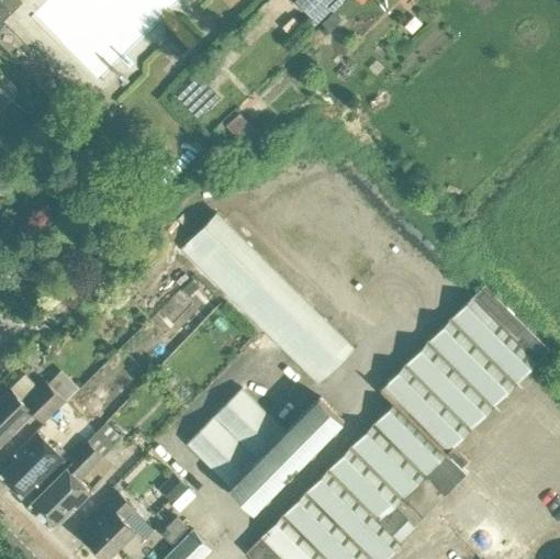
[(0,22),(18,4),(13,0),(0,0),(0,22)]
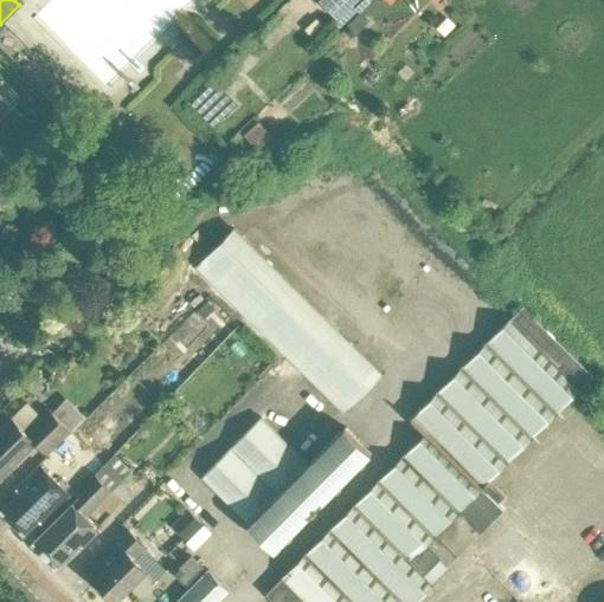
[(320,0),(317,2),(335,23),(359,0),(320,0)]
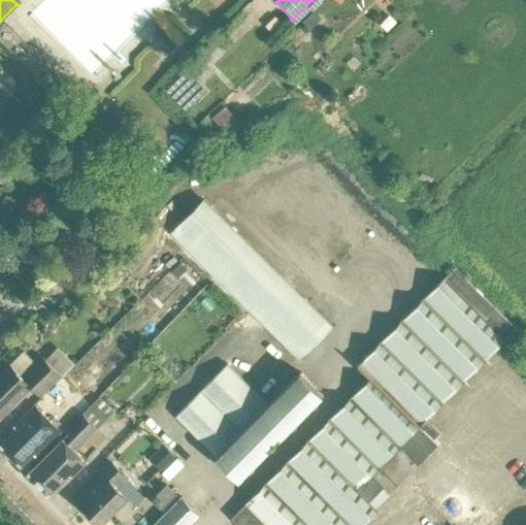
[(315,12),(320,18),(327,10),(322,4),(315,12)]
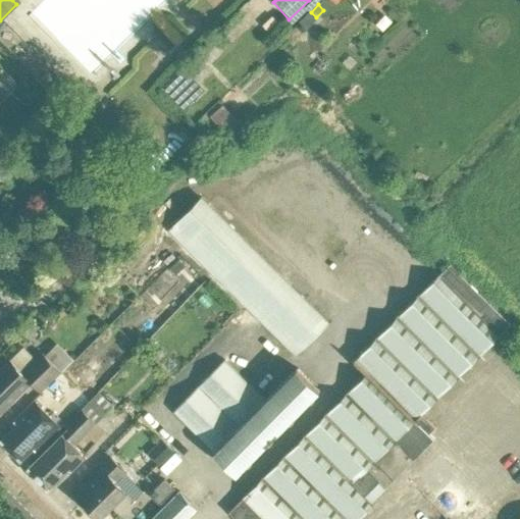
[(163,93),(182,111),(201,93),(182,73),(163,93)]
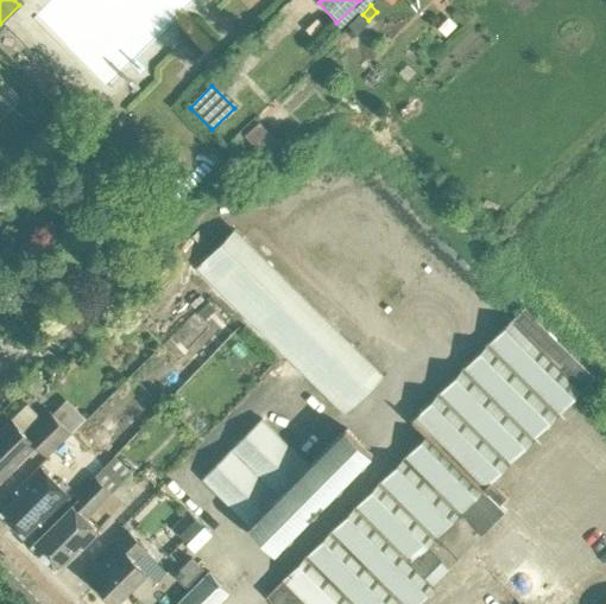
[(265,153),(279,141),(263,122),(248,134),(265,153)]
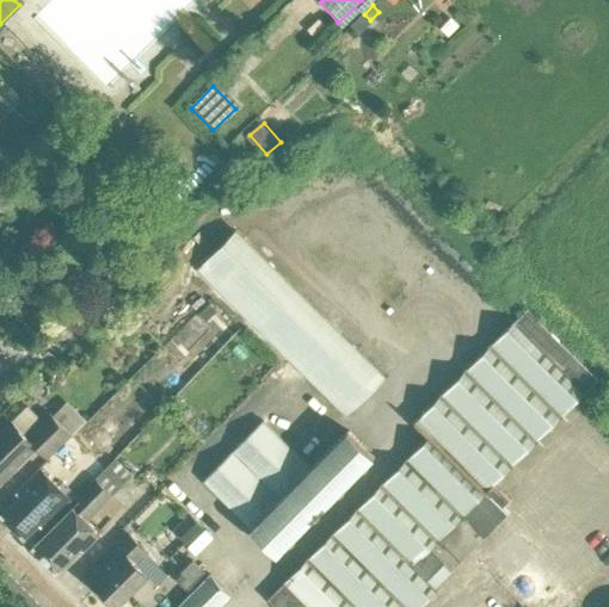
[(259,338),(265,345),(264,345),(291,372),(290,373),(321,402),(323,401),(342,421),(383,378),(235,231),(234,231),(222,220),(183,259),(254,329),(252,332),(258,339),(259,338)]
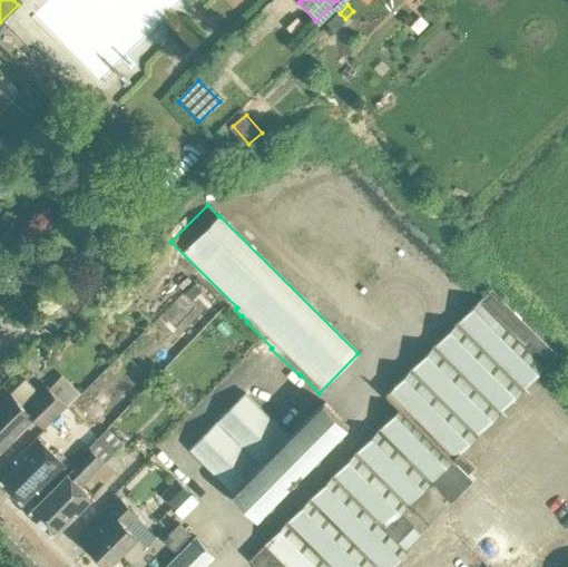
[(467,476),(475,468),(459,453),(532,380),(540,371),(542,369),(556,355),(490,291),(485,296),(477,304),(449,332),(438,342),(419,363),(391,390),(387,396),(391,401),(399,409),(383,426),(250,560),(255,566),(391,566),(405,553),(404,550),(434,520),(459,495),(472,481),(467,476)]
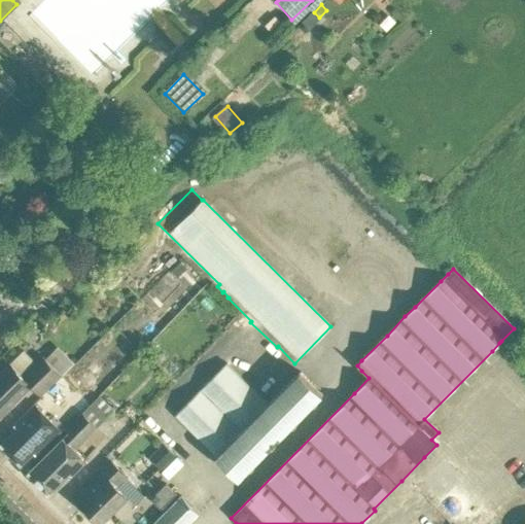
[(107,355),(117,345),(107,335),(97,345),(107,355)]
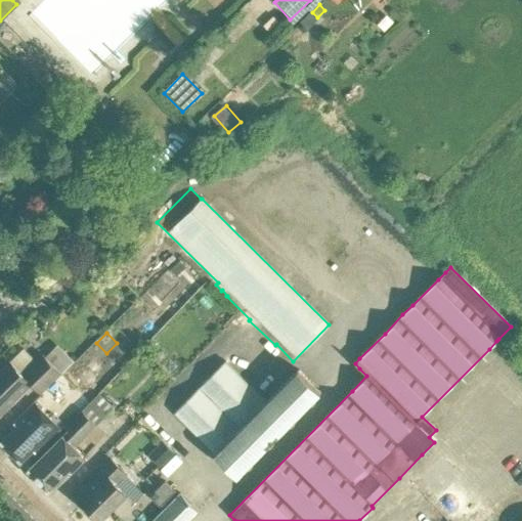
[(38,395),(58,375),(40,356),(19,376),(8,363),(0,372),(0,415),(29,386),(38,395)]
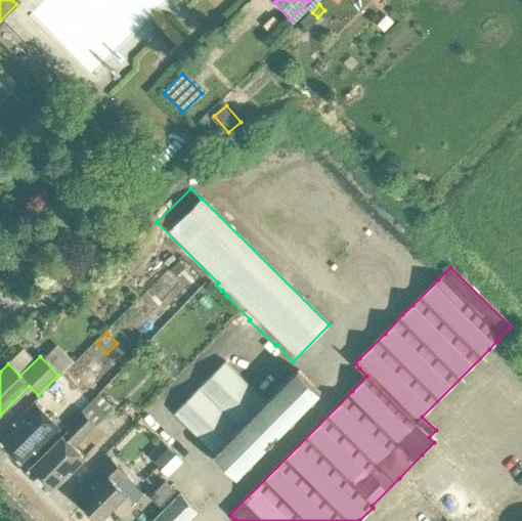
[(235,477),(319,393),(296,371),(264,403),(224,363),(173,415),(235,477)]
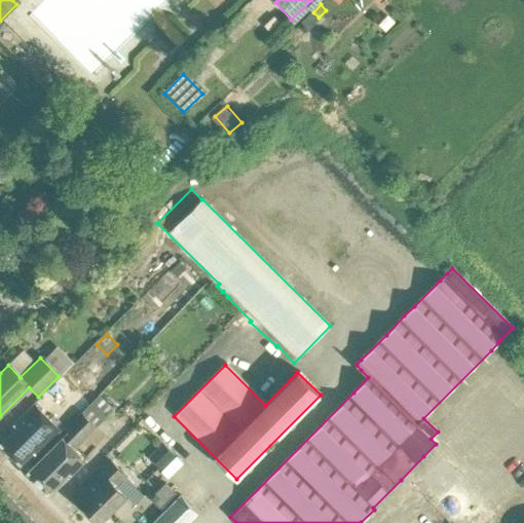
[(34,457),(60,432),(34,406),(11,427),(14,430),(0,444),(0,448),(19,467),(31,454),(34,457)]
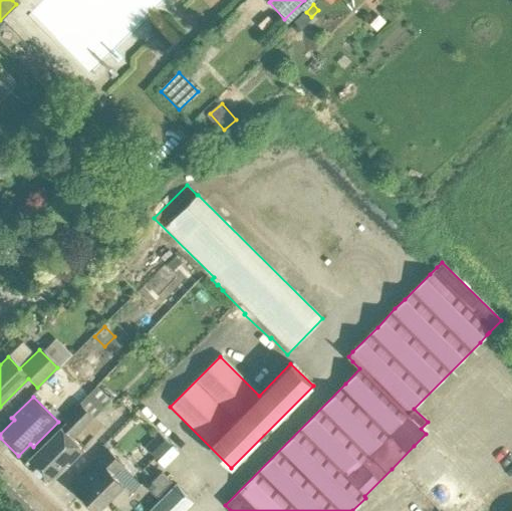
[(66,424),(26,463),(46,484),(66,464),(68,466),(82,452),(71,441),(93,420),(78,405),(62,421),(66,424)]
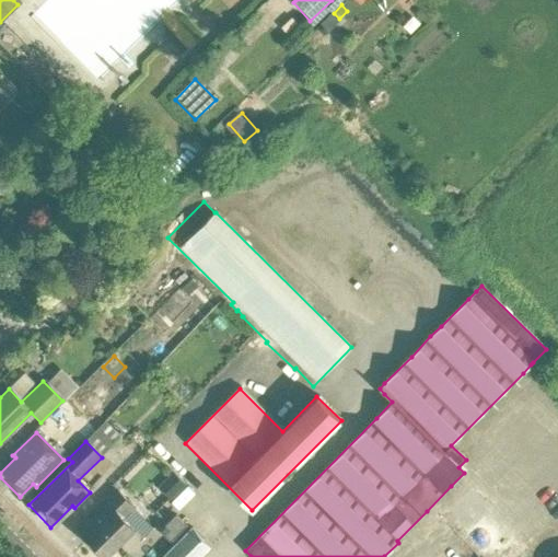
[(152,530),(132,509),(115,491),(77,529),(103,556),(107,556),(132,530),(142,540),(152,530)]
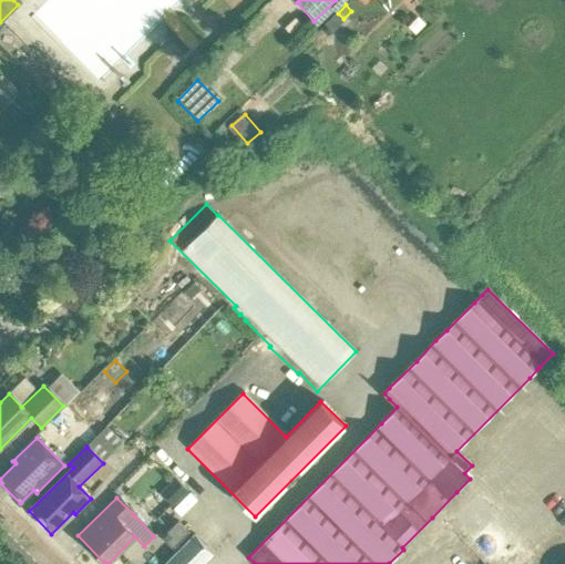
[(170,550),(185,534),(174,524),(160,540),(170,550)]
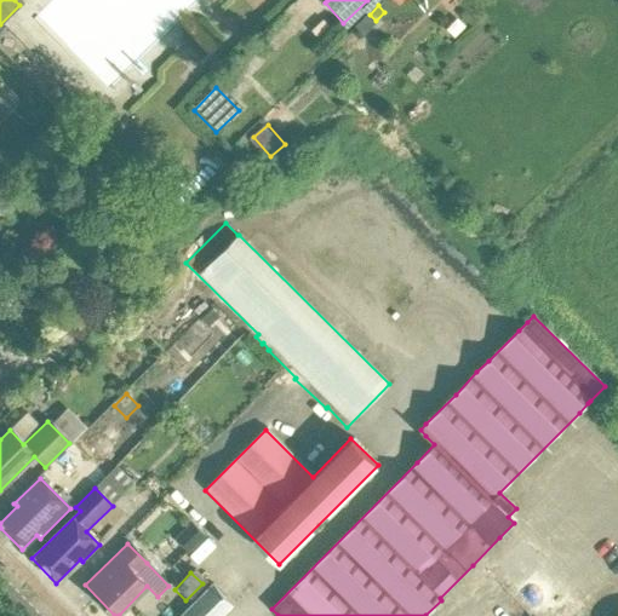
[(222,615),(230,608),(210,587),(181,615),(222,615)]
